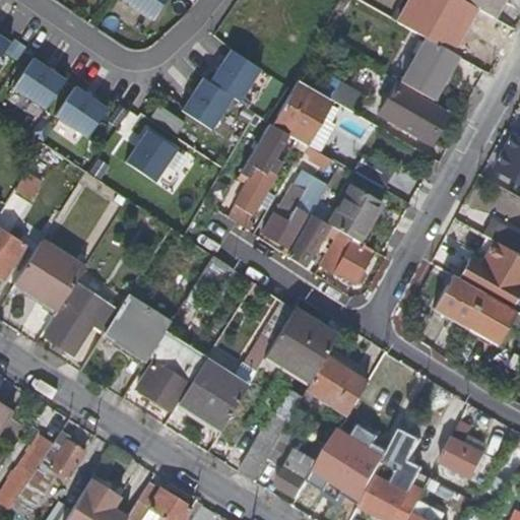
[(120,0),(151,20),(164,0),(120,0)]
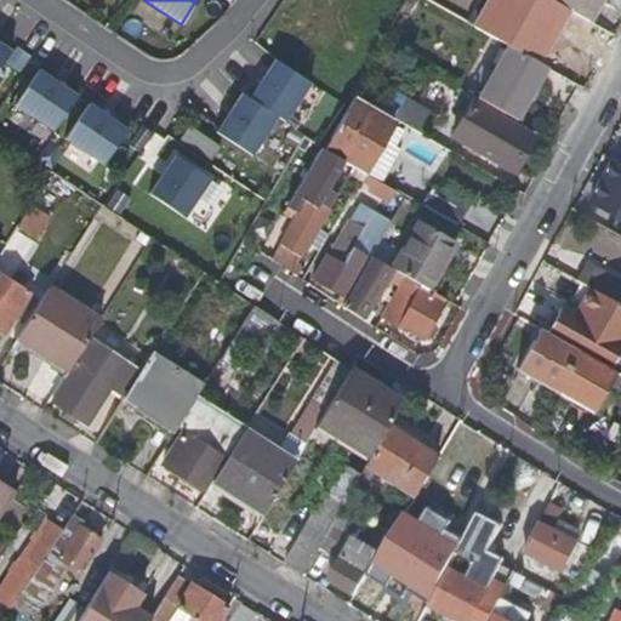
[(551,23),(560,6),(551,0),(550,0),(524,0),(522,6),(551,23)]
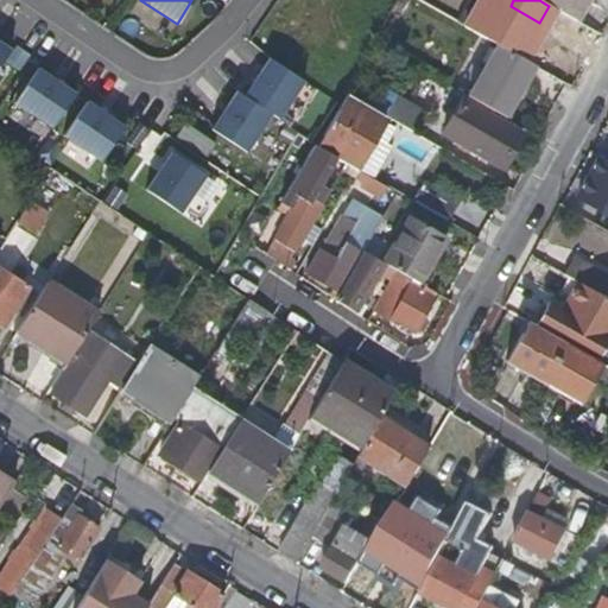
[(600,0),(539,0),(549,6),(555,10),(576,21),(582,24),(590,8),(595,11),(600,0)]
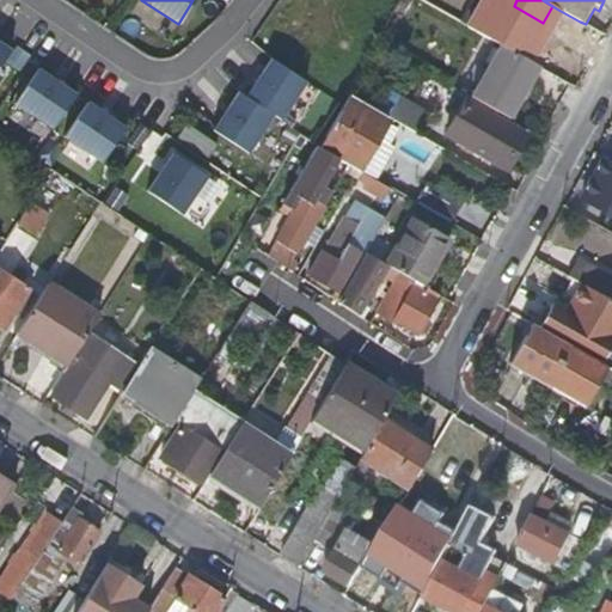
[(591,26),(599,11),(594,8),(586,24),(591,26)]
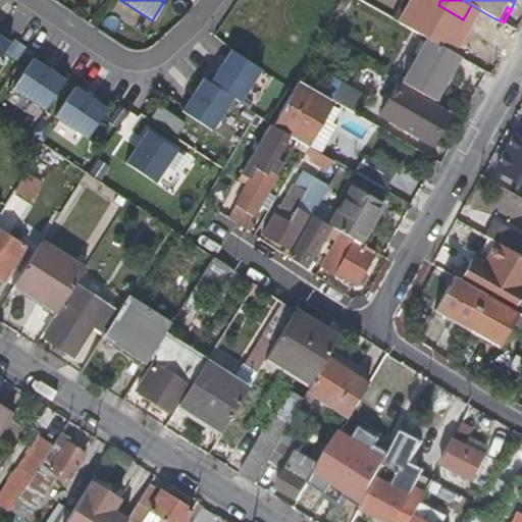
[(480,43),(494,18),(476,8),(462,33),(456,29),(447,45),(478,62),(487,47),(480,43)]
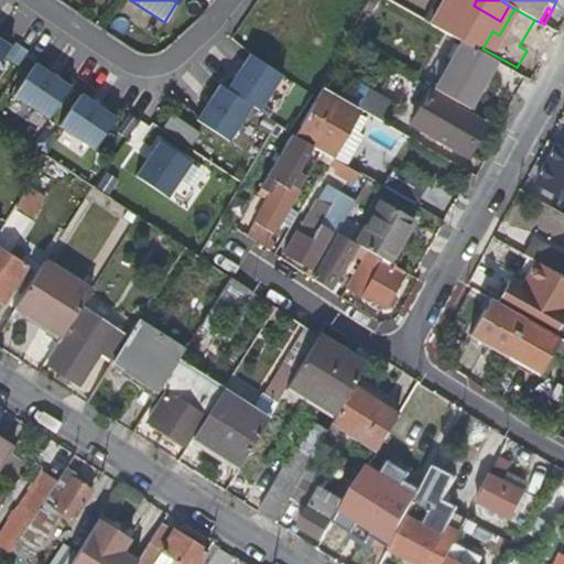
[(0,41),(0,61),(9,47),(0,41)]
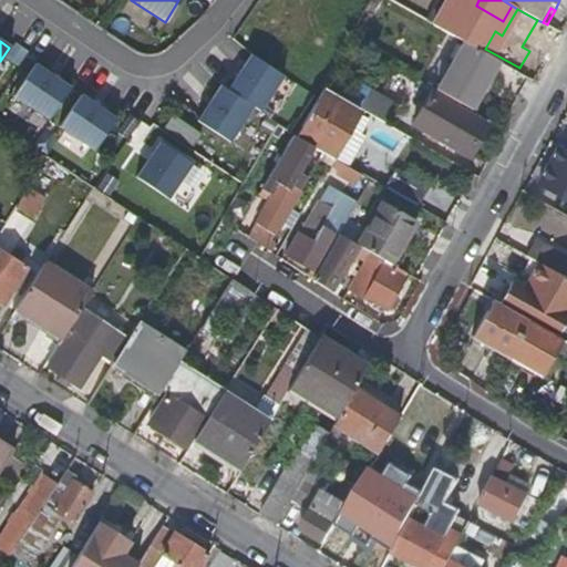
[(462,41),(434,89),(459,102),(471,110),(476,99),(490,75),(497,61),(462,41)]
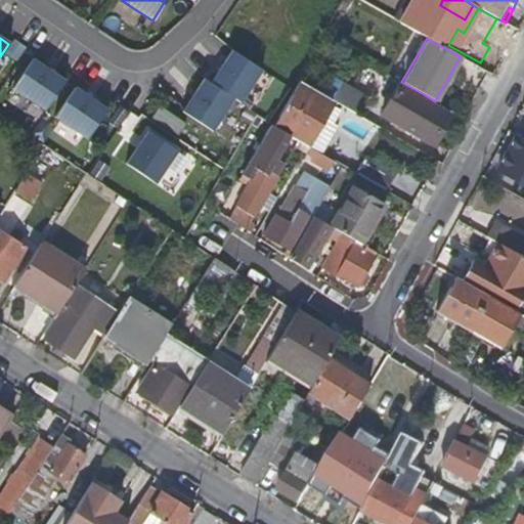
[(203,78),(182,111),(212,130),(233,96),(241,100),(260,69),(230,49),(210,82),(203,78)]
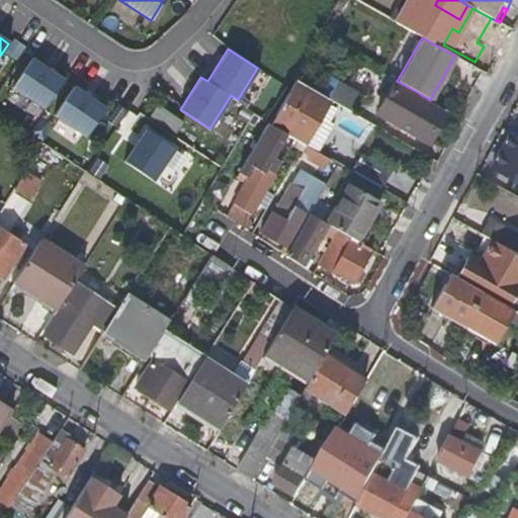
[(31,59),(12,89),(45,110),(64,80),(31,59)]
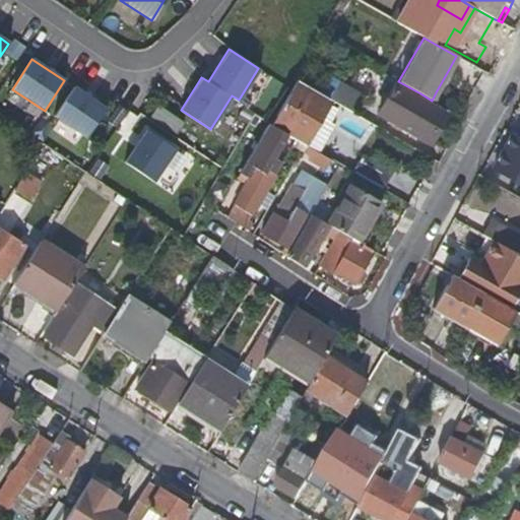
[(449,69),(437,90),(443,93),(455,72),(449,69)]
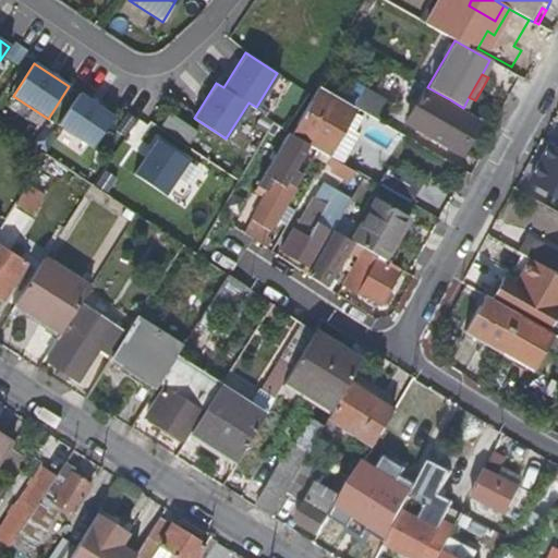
[(449,105),(451,100),(427,87),(425,86),(405,122),(461,153),(478,122),(449,105)]
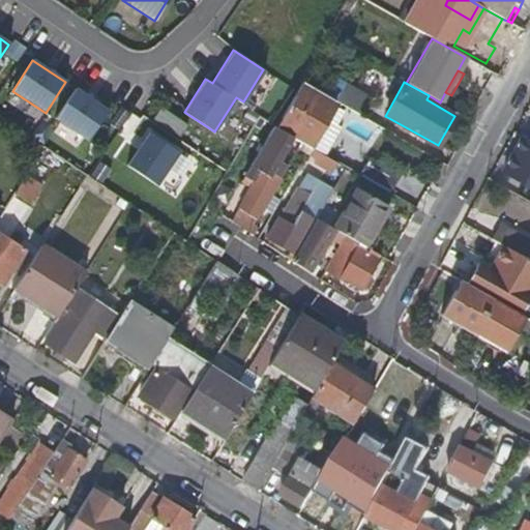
[(296,89),(273,128),(304,145),(308,147),(323,119),(333,101),(299,83),(296,89)]
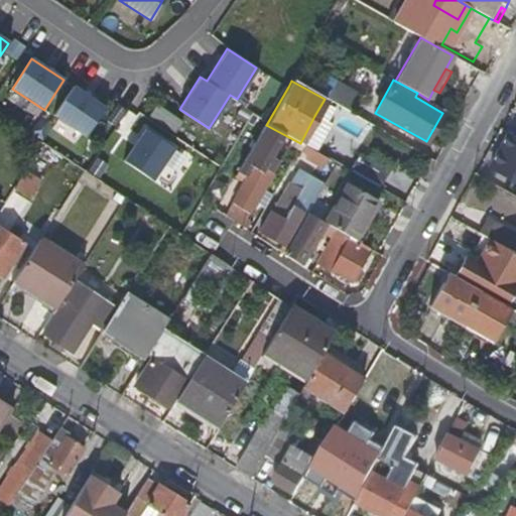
[(334,83),(325,99),(352,114),(361,98),(334,83)]
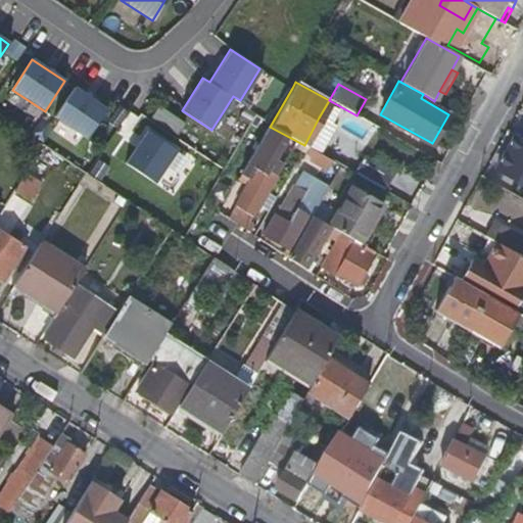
[(75,88),(54,117),(88,139),(107,109),(75,88)]
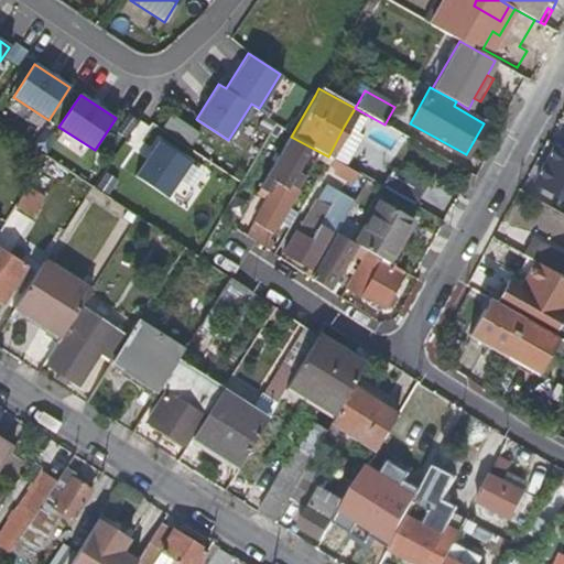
[(344,127),(328,156),(334,160),(346,166),(362,138),(344,127)]
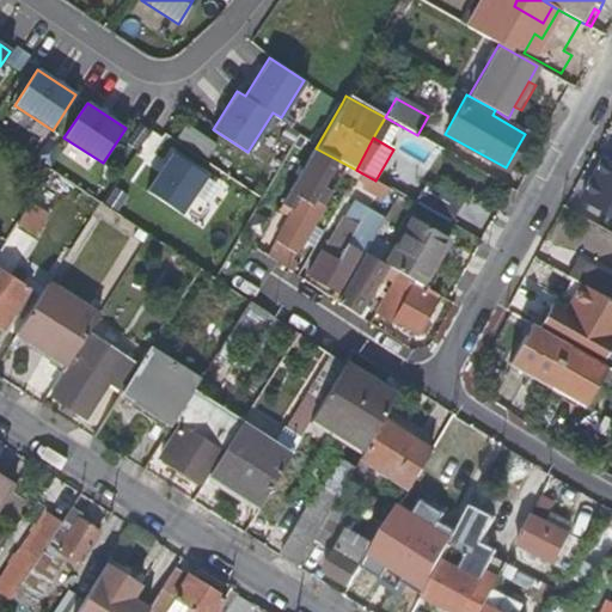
[(274,239),(297,252),(301,242),(308,230),(319,210),(343,170),(332,164),(311,152),(283,200),(293,206),(274,239)]
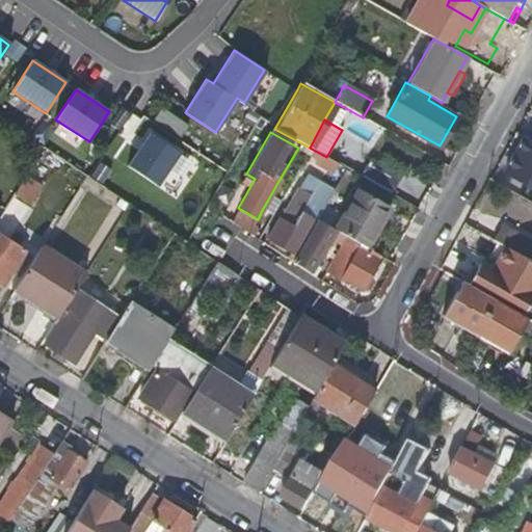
[(150,133),(128,165),(159,186),(180,153),(150,133)]
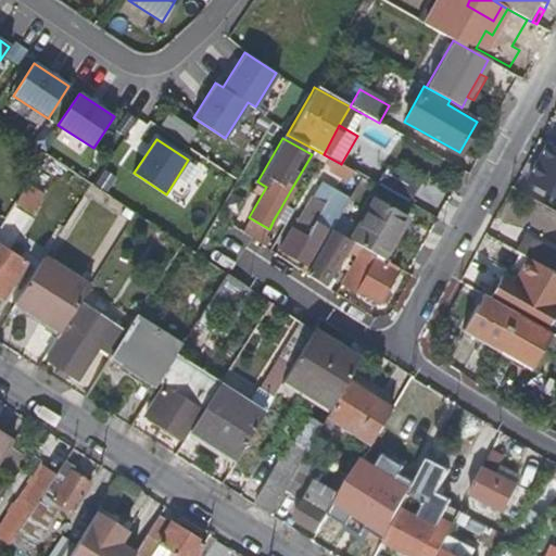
[(555,148),(548,144),(529,180),(555,194),(555,148)]
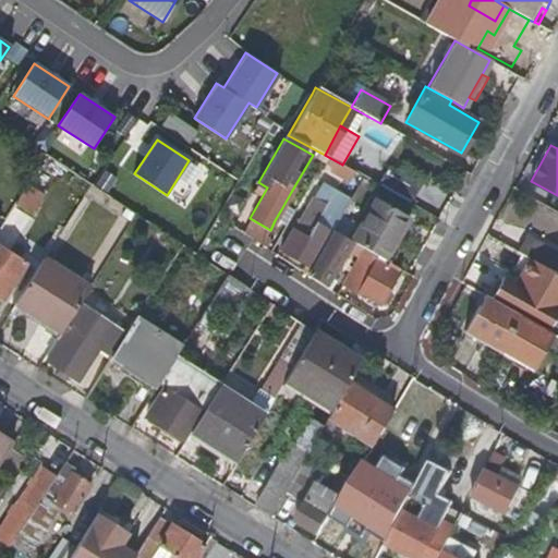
[(28,157),(39,164),(46,153),(35,146),(28,157)]
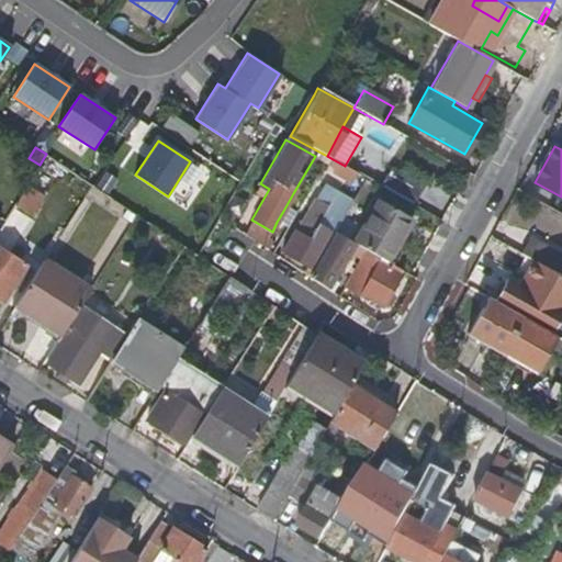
[(329,165),(333,159),(327,156),(323,154),(319,159),(325,164),(329,165)]
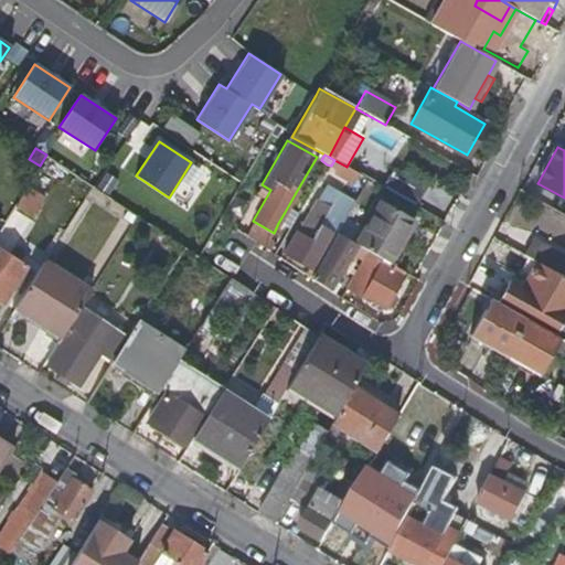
[(392,168),(382,187),(415,205),(425,187),(392,168)]
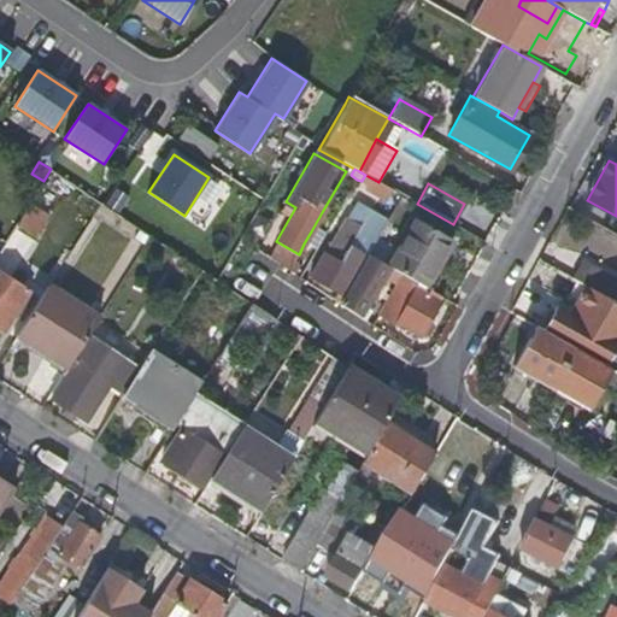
[(27,201),(13,224),(34,236),(47,213),(27,201)]
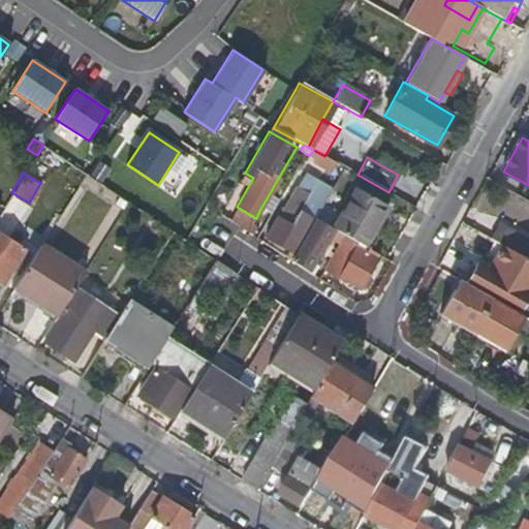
[(288,251),(292,253),(314,218),(322,204),(327,196),(299,181),(265,238),(288,251)]
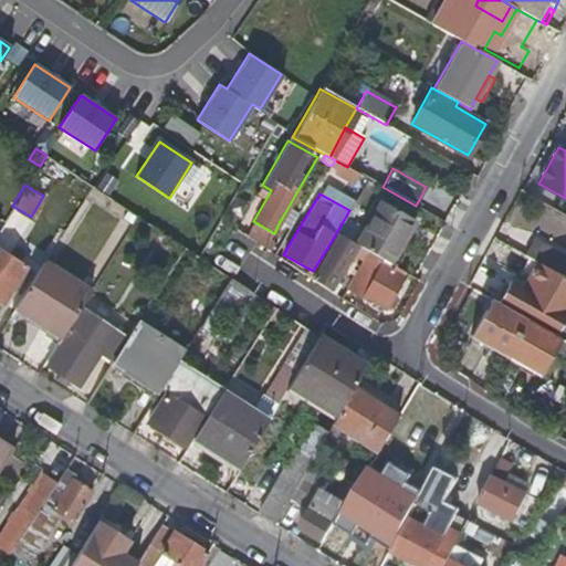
[(365,229),(356,244),(390,263),(415,220),(380,201),(365,229)]
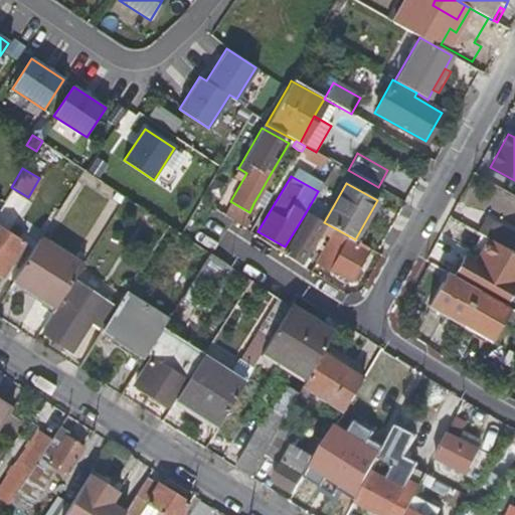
[(269,198),(260,193),(253,203),(263,208),(269,198)]
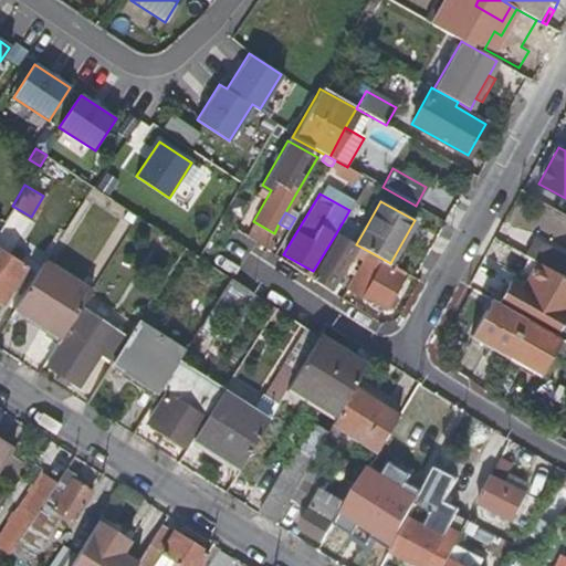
[(357,226),(345,218),(336,233),(349,240),(357,226)]
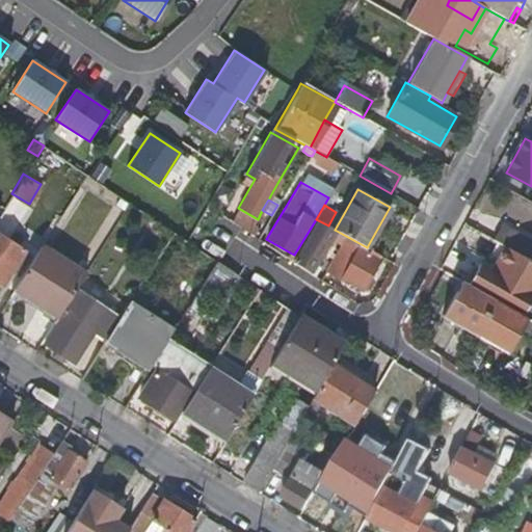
[(258,219),(238,208),(231,221),(249,234),(254,236),(262,221),(258,219)]
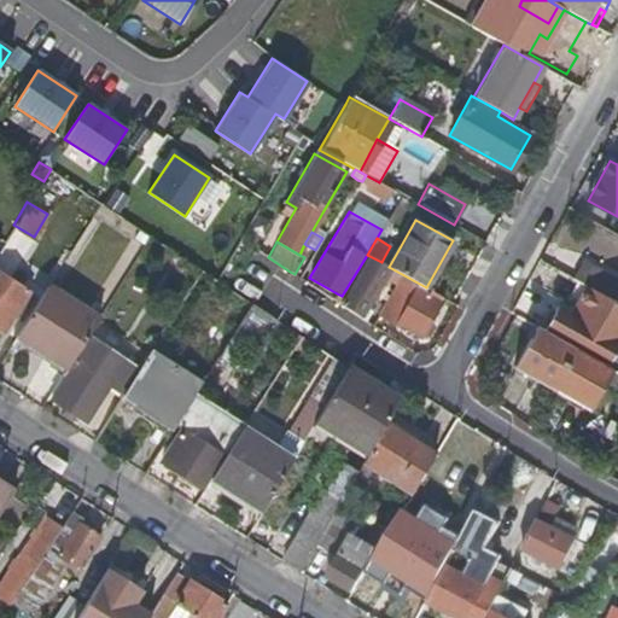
[(390,246),(382,262),(389,267),(398,250),(390,246)]
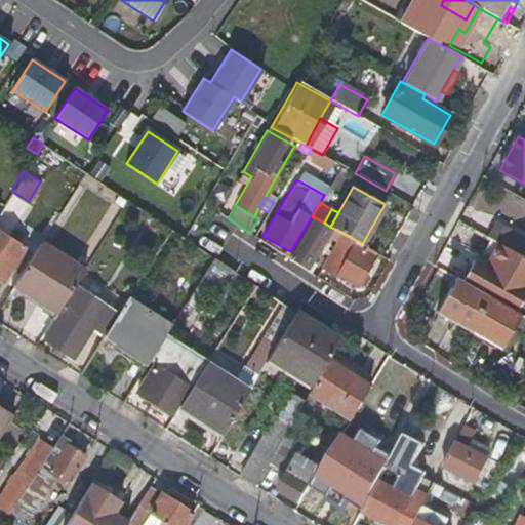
[(357,285),(375,251),(362,244),(330,227),(324,223),(312,216),(290,251),(287,257),(310,273),(315,265),(310,261),(318,248),(315,247),(323,232),(337,240),(322,267),(357,285)]
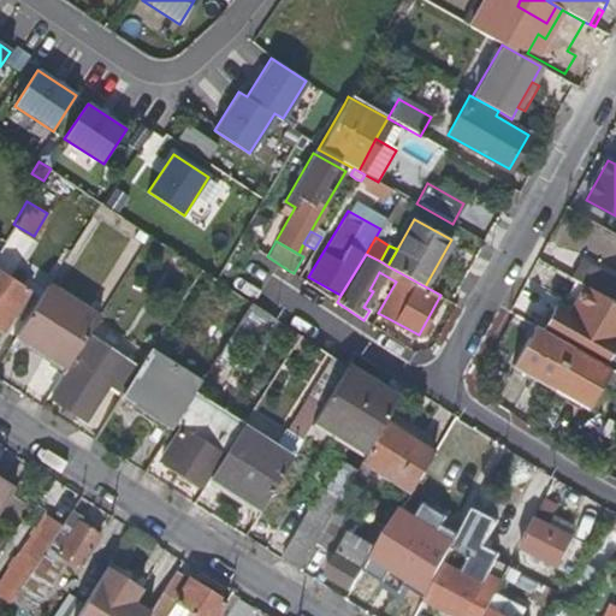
[(615,280),(581,261),(573,279),(575,280),(586,286),(615,303),(615,280)]
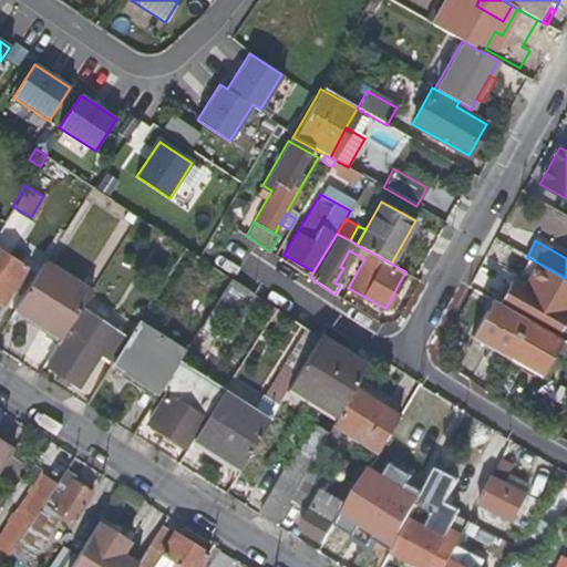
[(0,301),(3,303),(12,290),(17,282),(28,289),(38,275),(0,250),(0,301)]
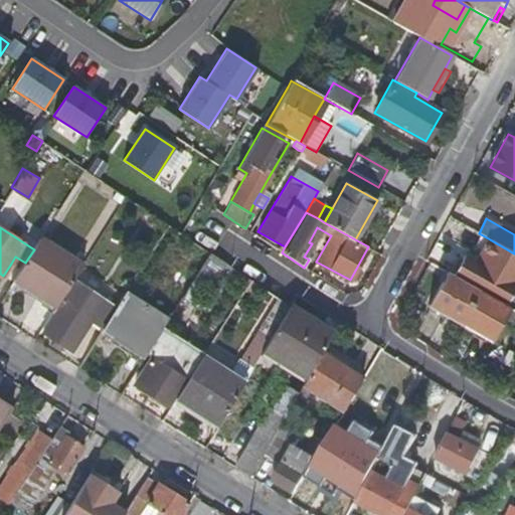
[(481,234),(467,260),(476,265),(490,239),(481,234)]
